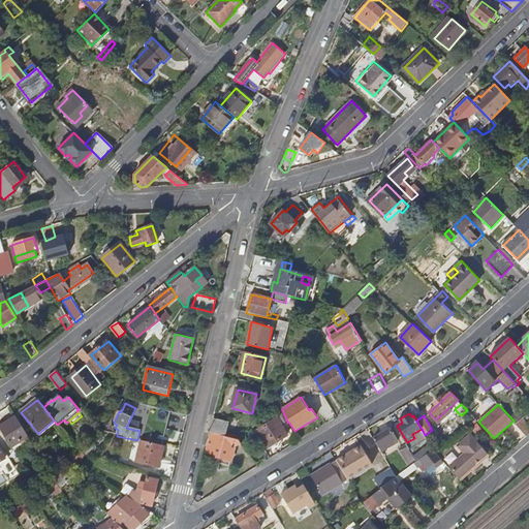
[(0,427),(12,447),(29,436),(18,416),(0,427)]
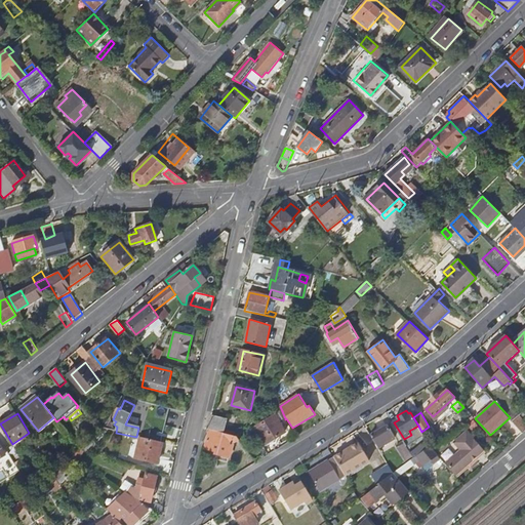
[(513,421),(524,434),(524,432),(524,416),(522,413),(513,421)]
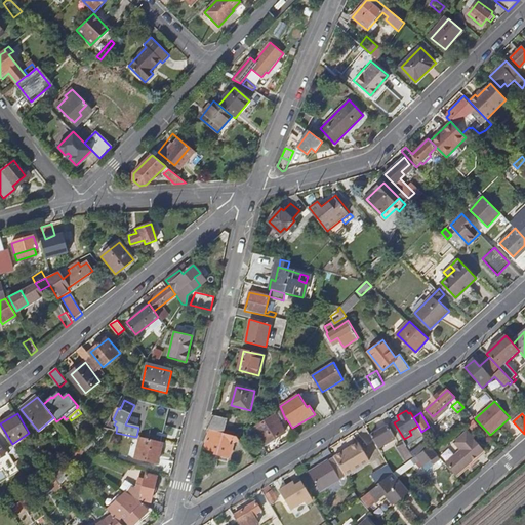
[(275,414),(255,428),(266,444),(286,432),(275,414)]
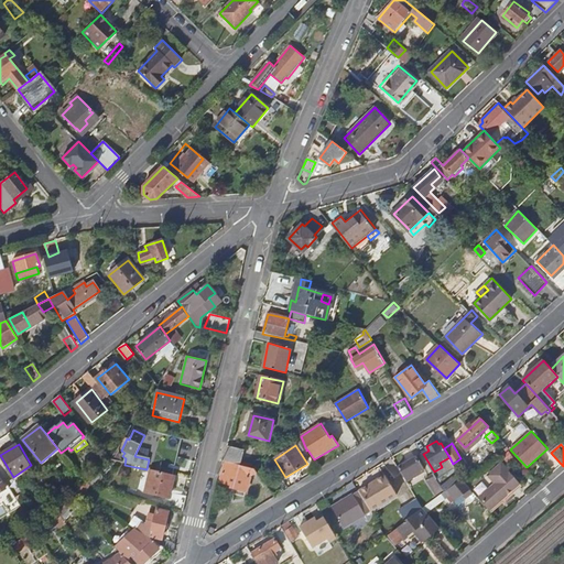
[(180,446),(177,454),(196,458),(198,449),(180,446)]
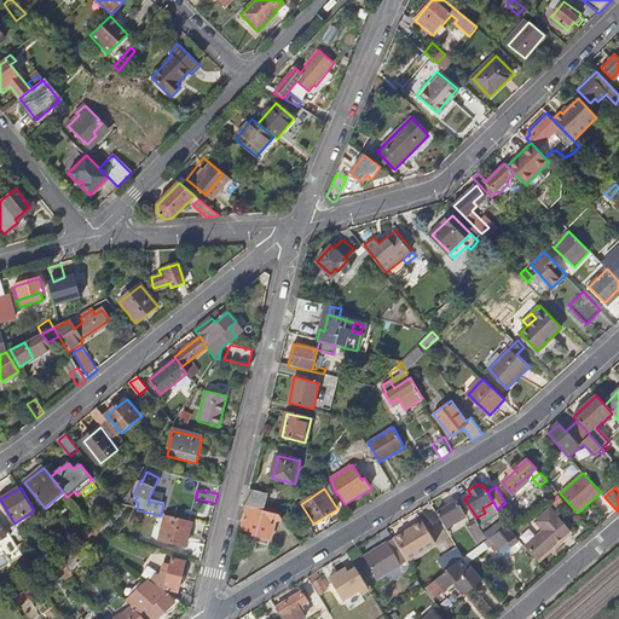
[(250,490),(246,507),(249,507),(264,510),(265,507),(268,495),(250,490)]
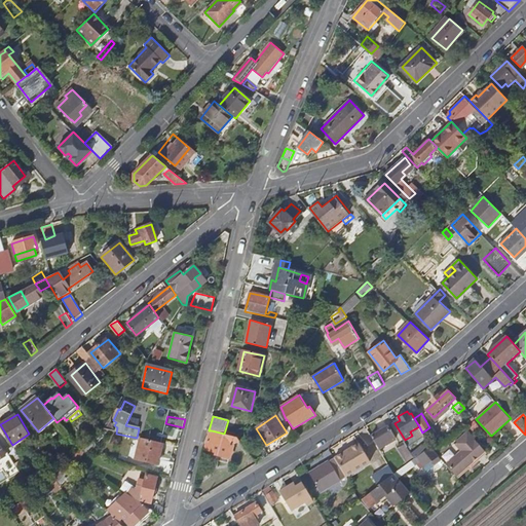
[(372,436),(380,450),(396,440),(387,425),(372,436)]
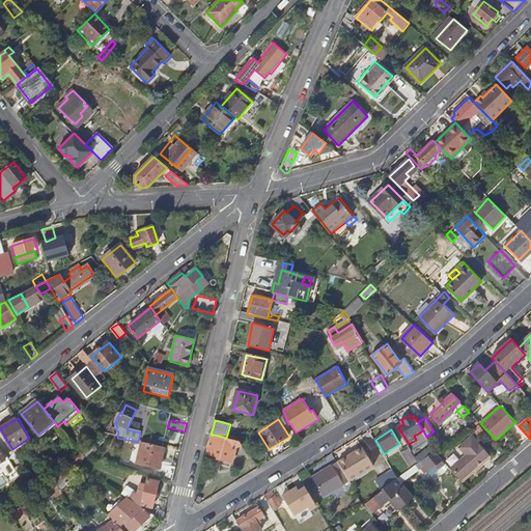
[(214,435),(208,454),(220,456),(219,459),(233,464),(236,449),(243,445),(241,441),(235,440),(226,438),(214,435)]
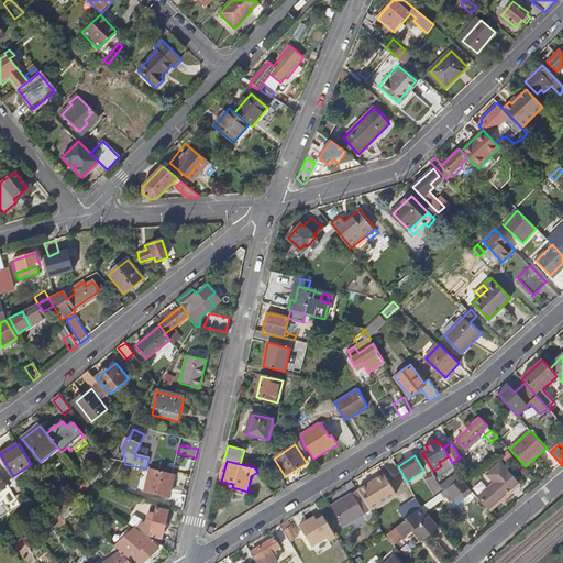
[(496,483),(479,498),(489,509),(520,483),(501,462),(487,474),(496,483)]
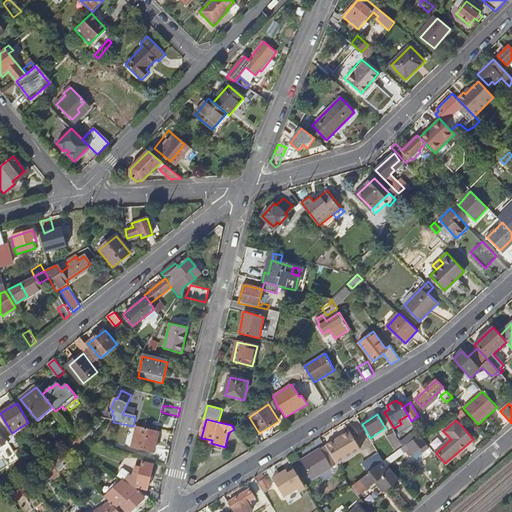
[(326,446),(337,464),(361,449),(345,424),(336,430),(322,439),(326,446)]
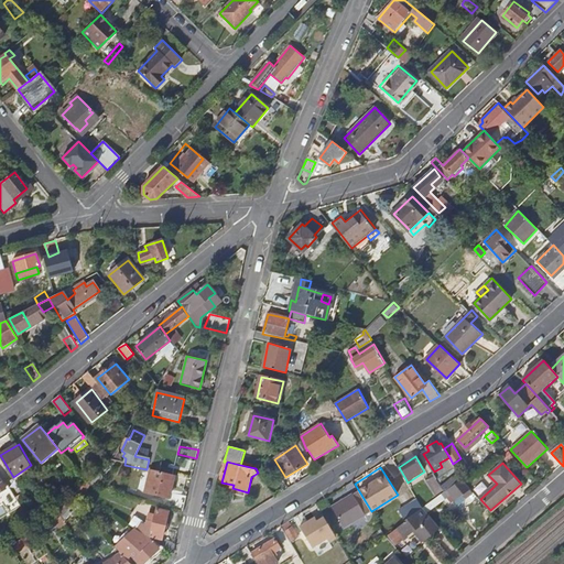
[(149,470),(144,494),(169,499),(174,476),(149,470)]
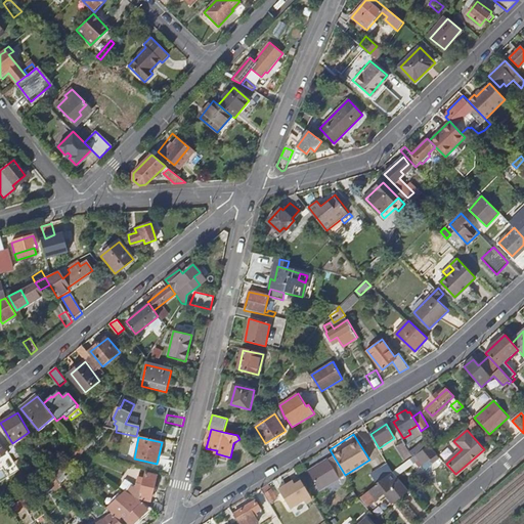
[(397,448),(404,460),(412,453),(405,443),(397,448)]
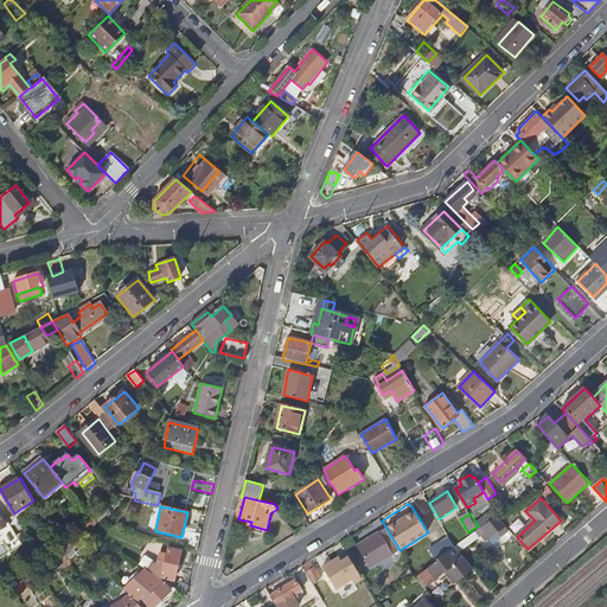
[(479,529),(477,530),(481,535),(484,532),(485,535),(489,532),(492,537),(506,525),(498,515),(479,529)]
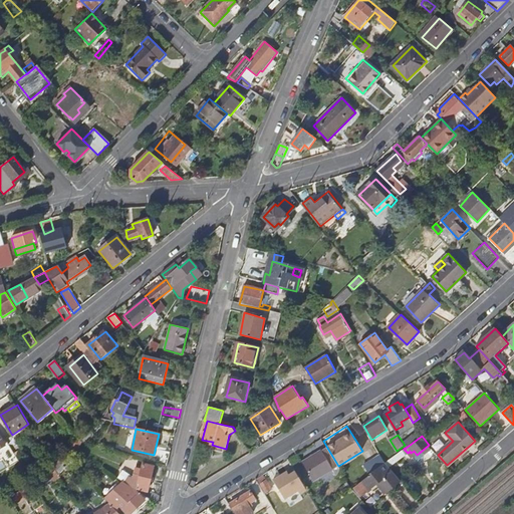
[(62,438),(47,450),(52,456),(53,455),(56,459),(59,456),(56,452),(67,443),(62,438)]
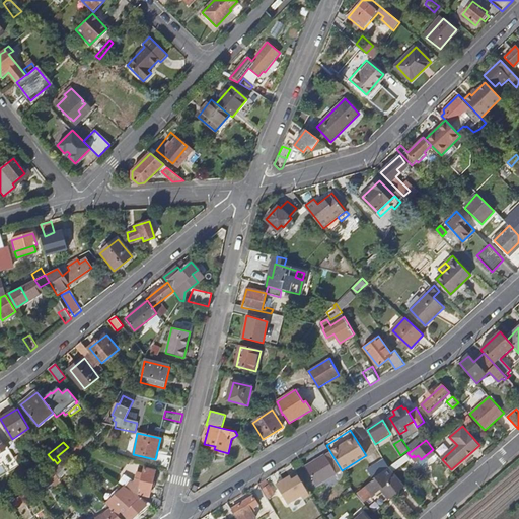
[(305,466),(317,486),(342,470),(330,452),(305,466)]
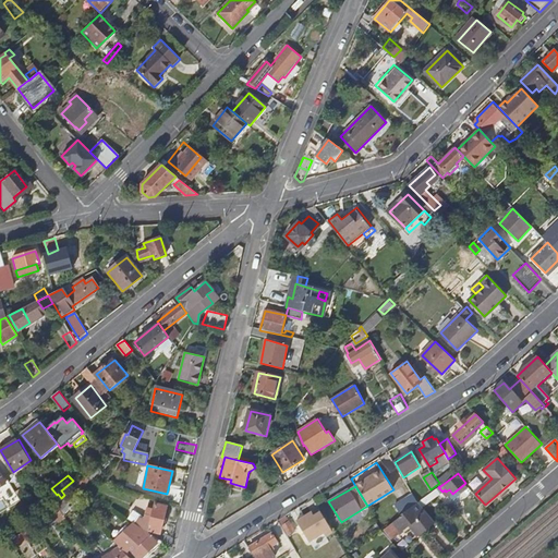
[(438,487),(419,501),(425,510),(428,508),(427,506),(444,493),(443,492),(438,487)]
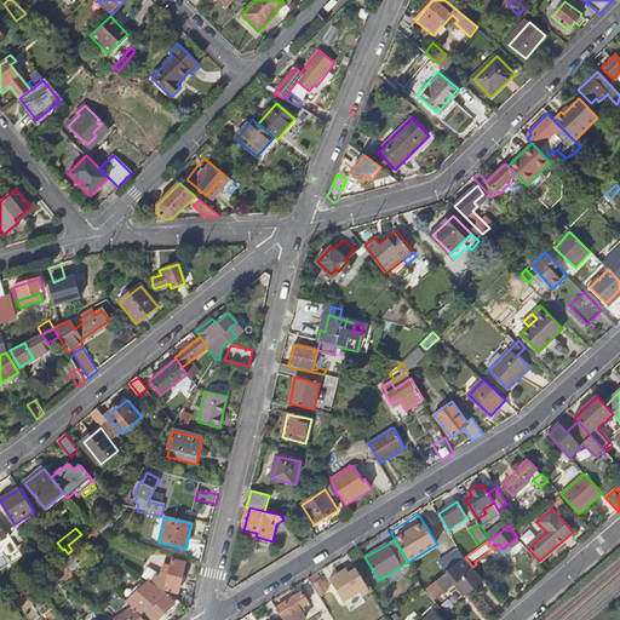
[(67,566),(68,567),(82,555),(75,547),(63,558),(67,566)]
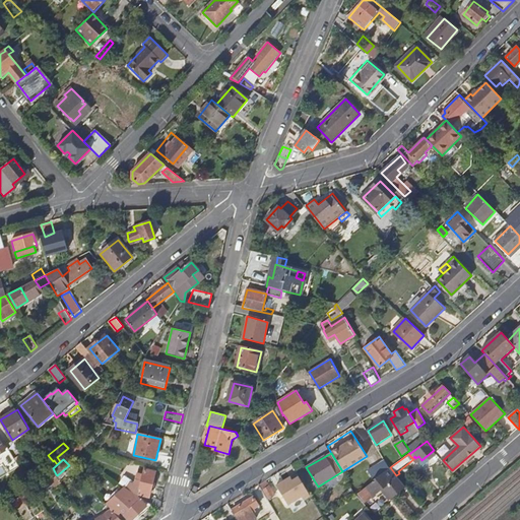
[(385,459),(368,471),(374,479),(390,467),(385,459)]
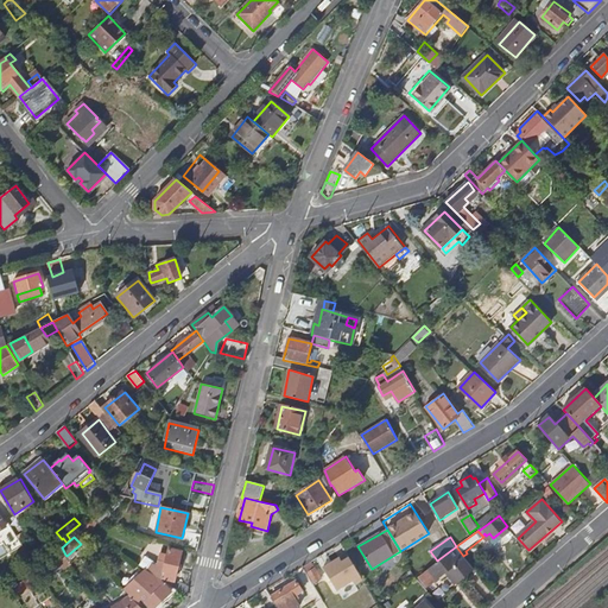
[(438,564),(420,578),(429,587),(447,571),(457,584),(475,569),(463,556),(456,546),(437,561),(438,564)]
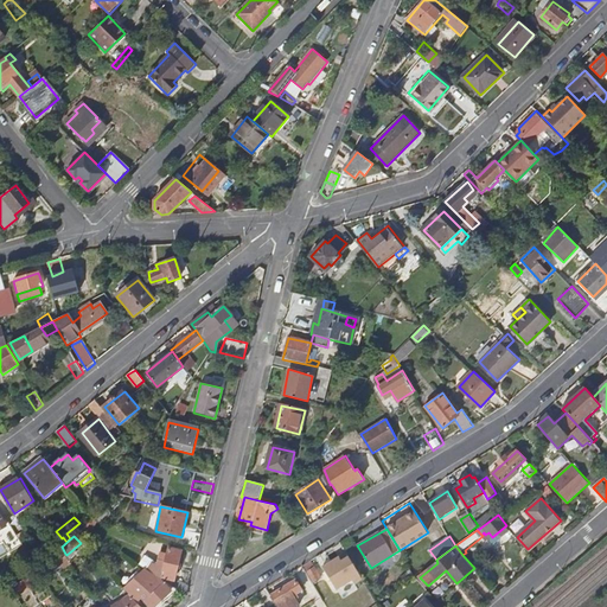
[(163,547),(159,564),(157,563),(151,564),(149,572),(161,580),(163,576),(173,580),(171,586),(186,595),(190,581),(176,579),(181,553),(163,547)]
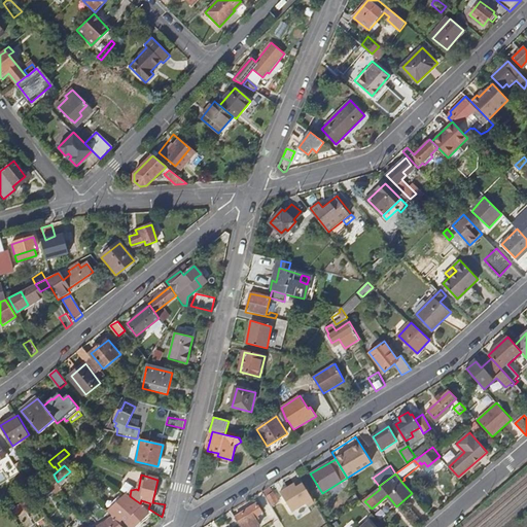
[(285,489),(281,492),(292,512),(307,503),(309,506),(315,502),(308,491),(302,494),(297,487),(295,483),(288,487),(283,479),(279,481),(275,483),(280,490),(283,488),(285,489)]
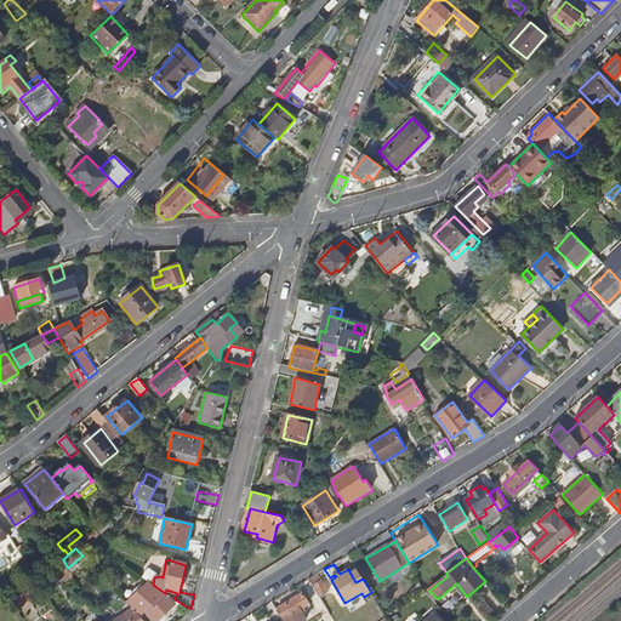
[(67,567),(40,584),(44,590),(72,573),(68,568),(67,567)]
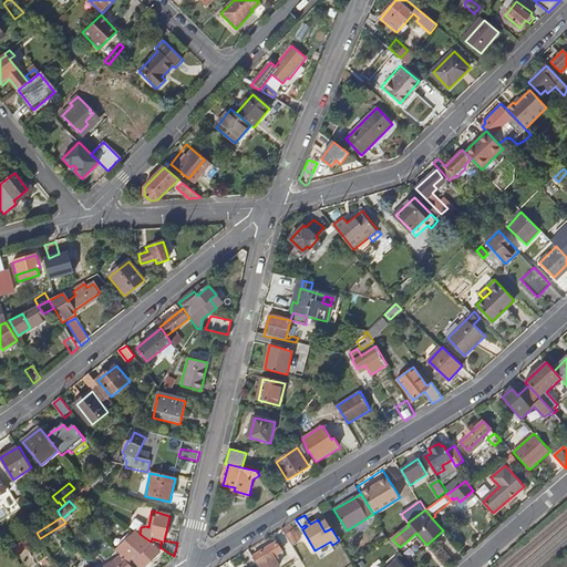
[(320,524),(325,532),(331,528),(327,519),(320,524)]
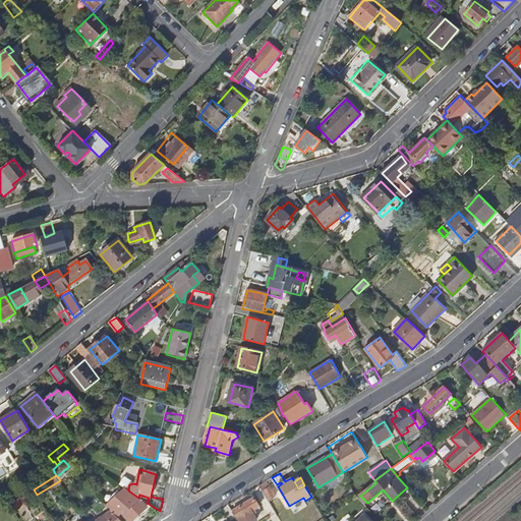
[(34,489),(10,504),(13,509),(37,495),(34,489)]
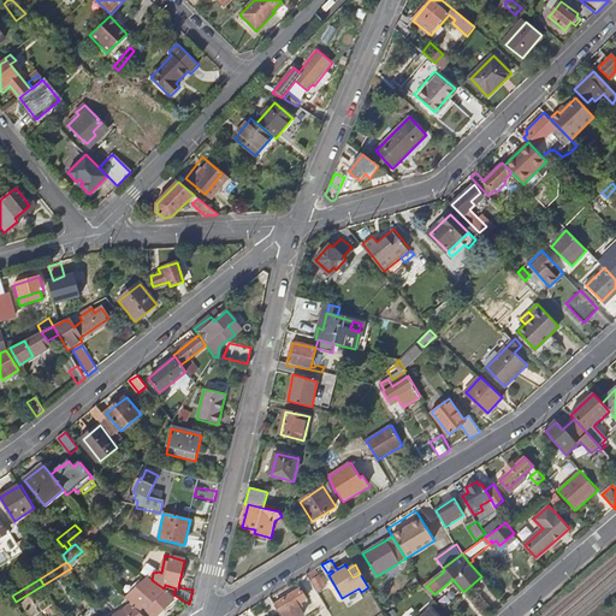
[(152,580),(149,579),(131,598),(144,612),(146,611),(150,615),(157,615),(175,599),(166,591),(166,590),(164,588),(152,580)]
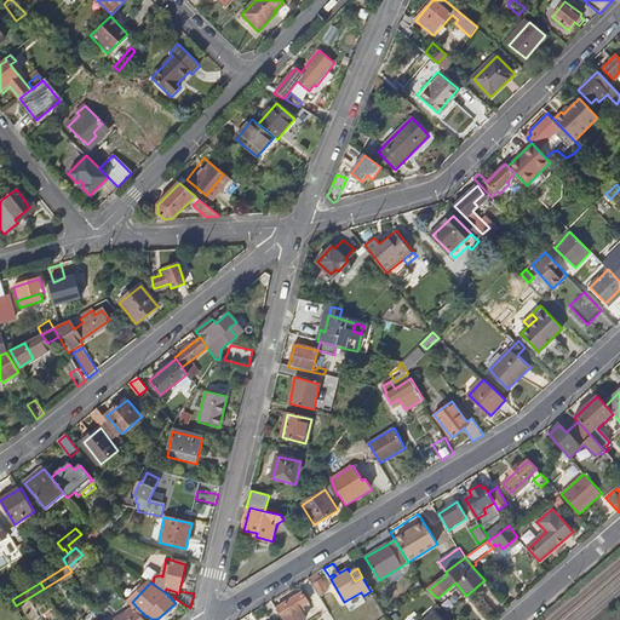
[(277,608),(283,619),(300,619),(306,618),(300,608),(309,602),(303,592),(277,608)]
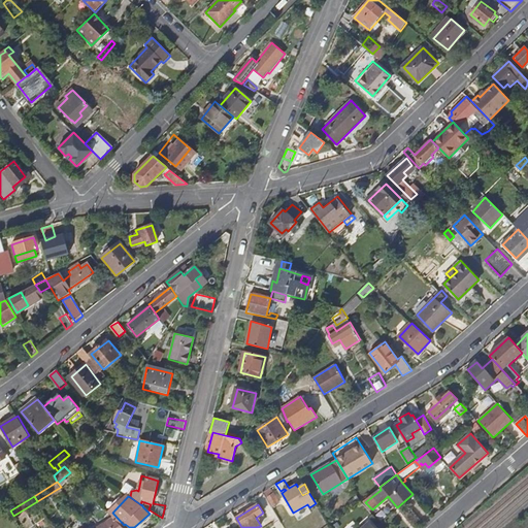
[(97,527),(123,527),(113,519),(97,527)]
